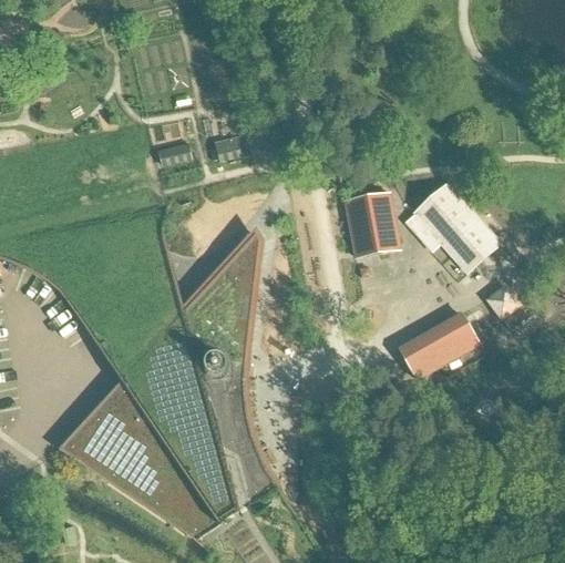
[(240,155),(236,135),(213,142),(218,160),(240,155)]
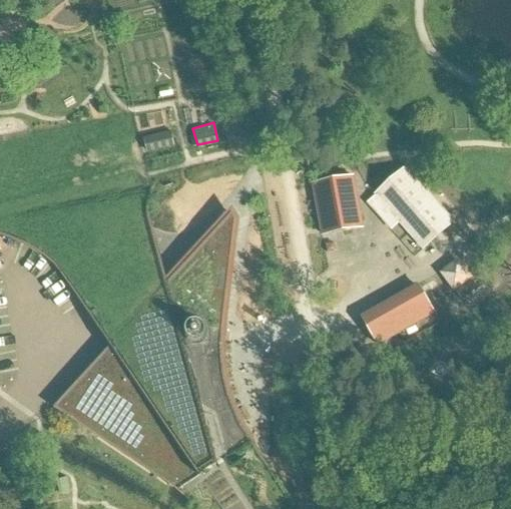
[(171,142),(168,128),(140,134),(144,149),(171,142)]
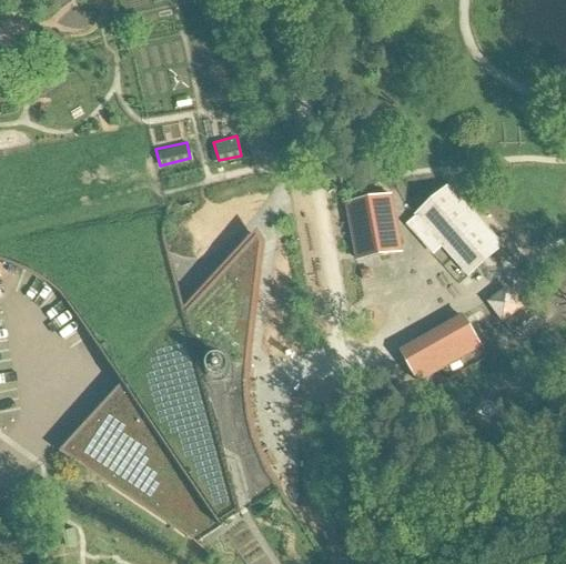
[(442,244),(467,274),(499,245),(446,184),(412,214),(413,215),(406,222),(433,252),(442,244)]
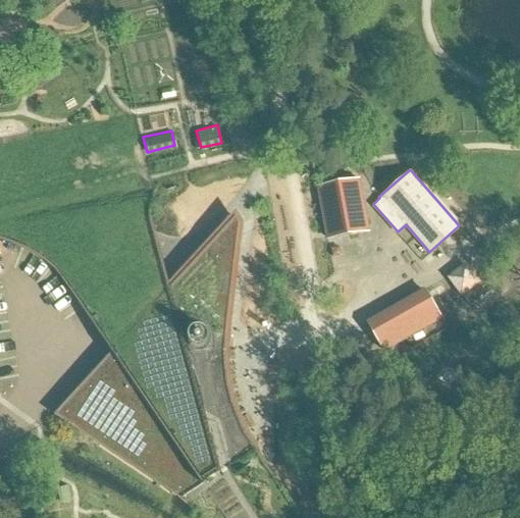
[(316,188),(326,239),(367,230),(358,179),(316,188)]
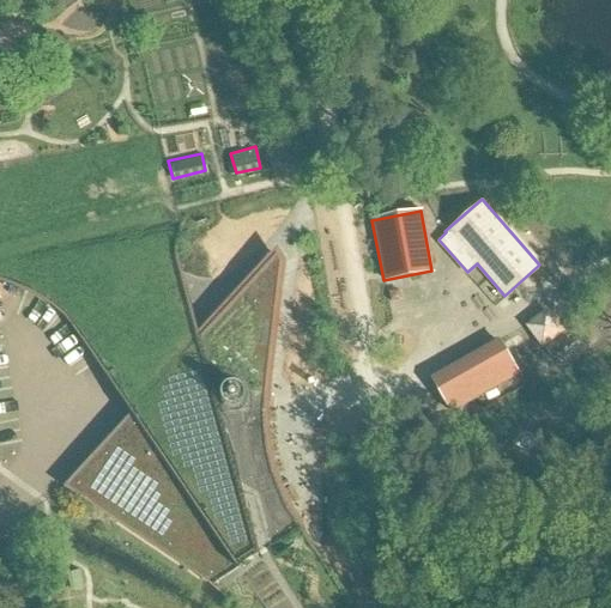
[(279,261),(274,253),(197,339),(149,390),(112,336),(92,357),(174,475),(112,517),(209,583),(297,523),(291,515),(285,505),(282,498),(277,487),(272,474),(270,464),(266,453),(265,441),(264,429),(262,419),(262,411),(262,402),(264,394),(264,388),(279,261)]
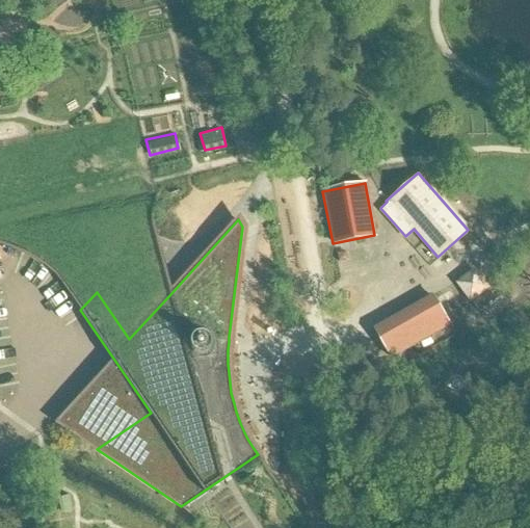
[(458,281),(471,298),(491,285),(477,267),(458,281)]
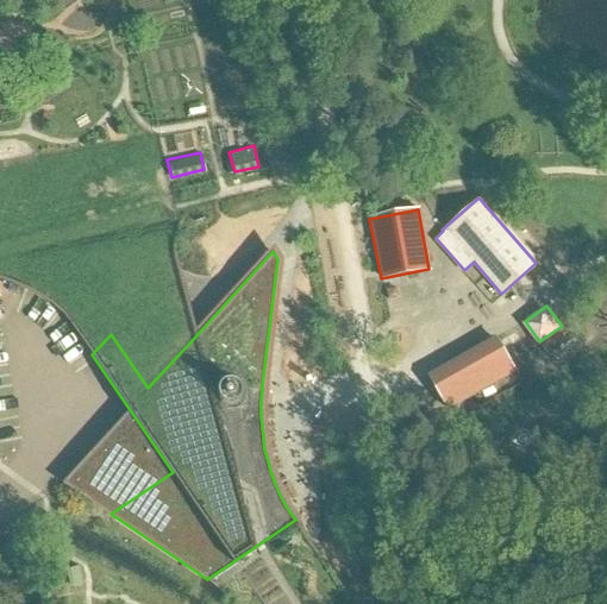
[(513,369),(496,339),(463,358),(481,388),(513,369)]
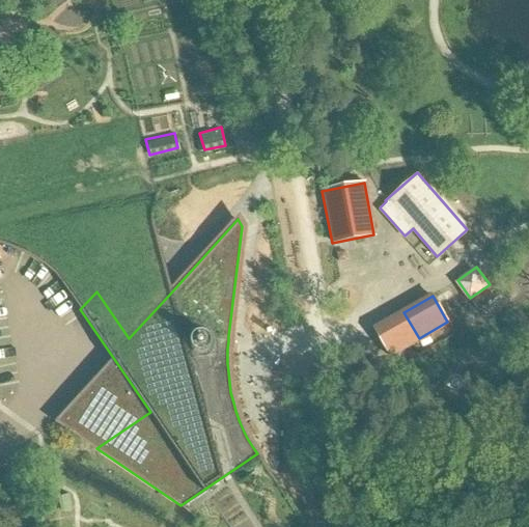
[(66,492),(57,495),(60,510),(70,508),(66,492)]
